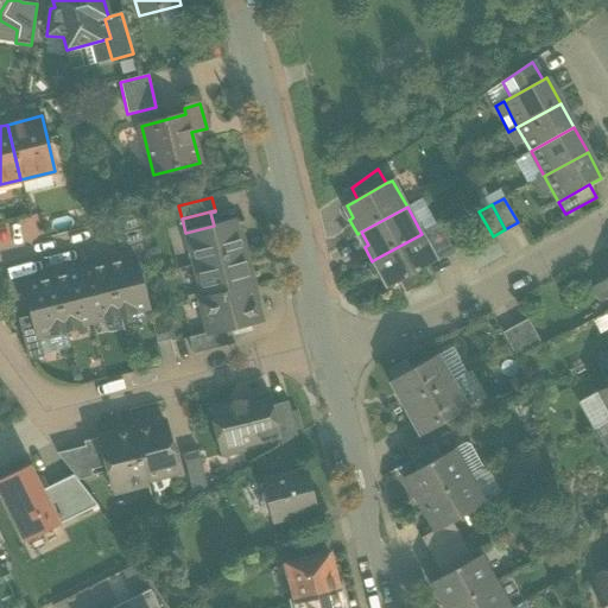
[(37,213),(4,222),(8,238),(42,228),(37,213)]
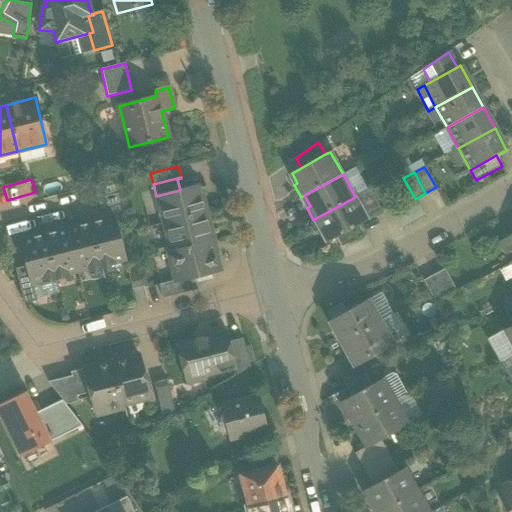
[(180,190),(156,196),(163,224),(207,212),(204,200),(201,201),(197,186),(180,190)]
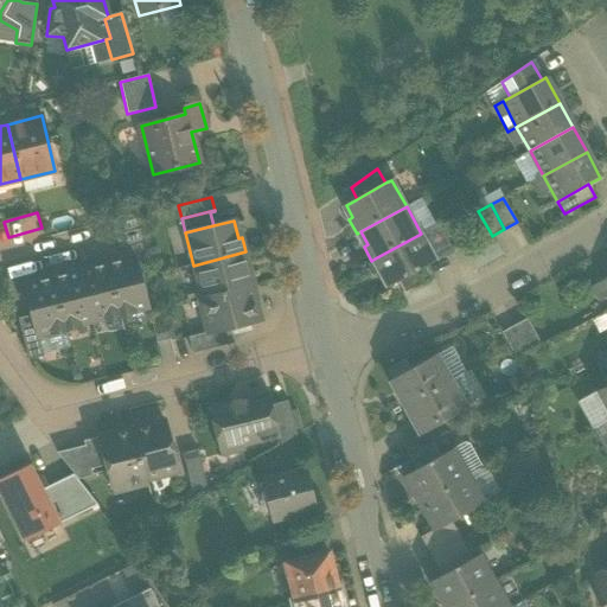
[(490,231),(462,247),(470,259),(496,244),(492,236),(490,231)]
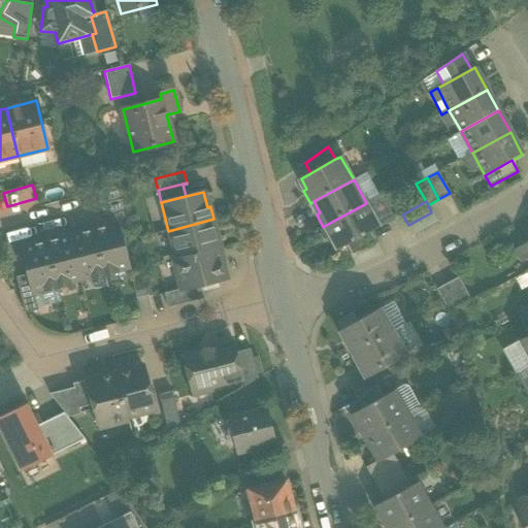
[(366,203),(326,225),(332,236),(329,237),(336,250),(348,243),(370,231),(380,227),(366,203)]
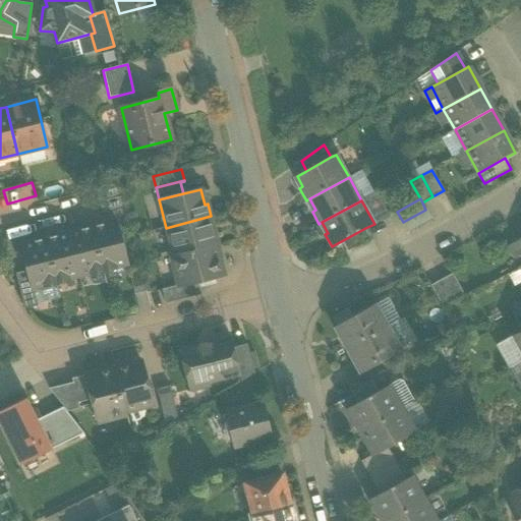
[(425,210),(403,222),(408,233),(432,220),(426,209),(425,210)]
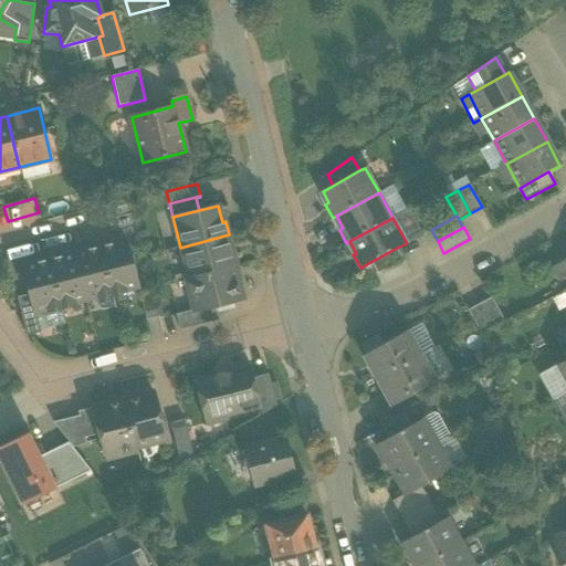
[(229,234),(180,248),(188,278),(237,265),(229,234)]
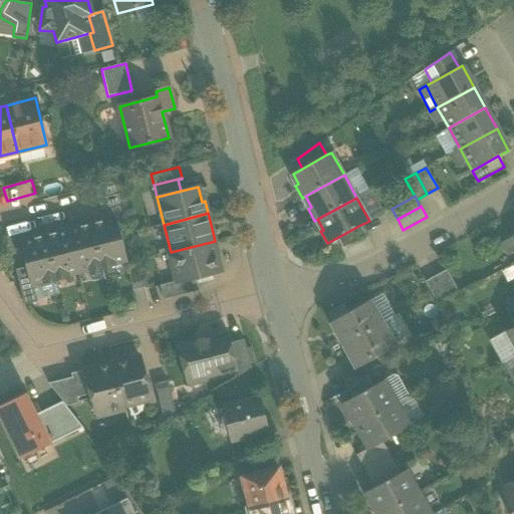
[(114,219),(90,225),(101,268),(113,265),(113,264),(125,261),(114,219)]
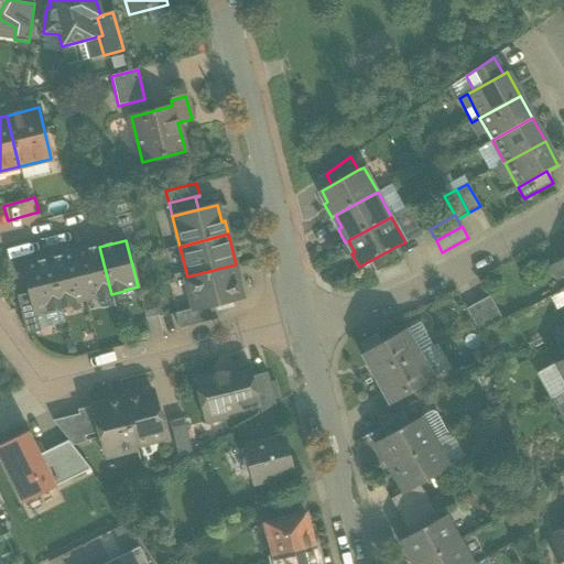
[(99,247),(74,252),(86,300),(98,296),(99,297),(111,294),(99,247)]
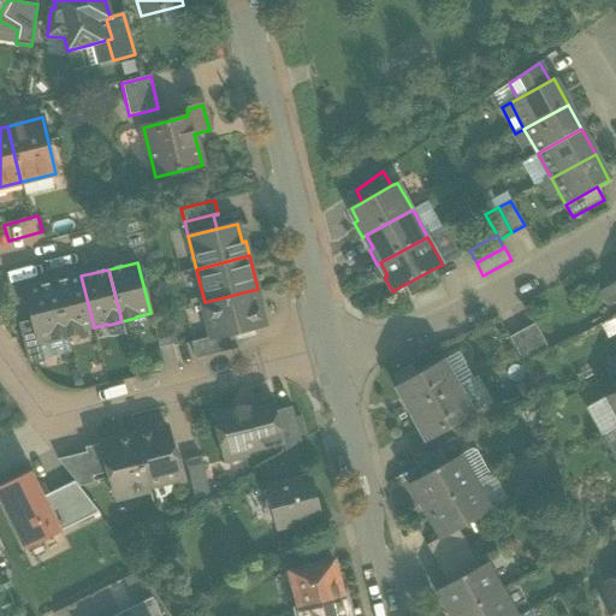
[(432,270),(406,284),(412,297),(439,283),(432,270)]
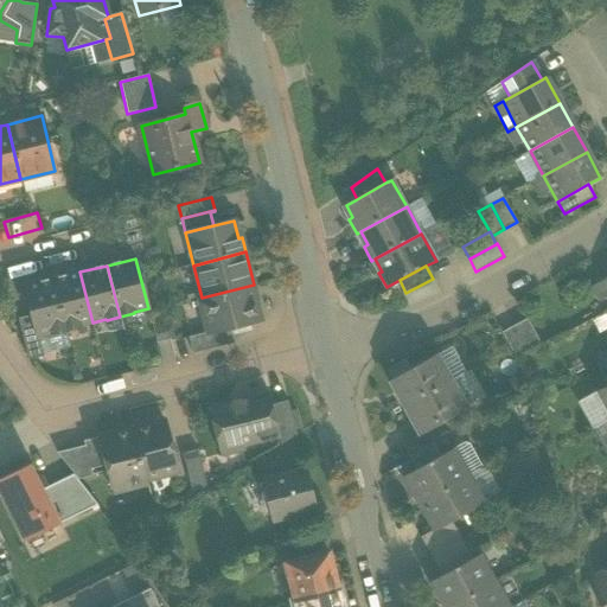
[(80,272),(52,279),(65,331),(80,327),(80,326),(93,323),(80,272)]
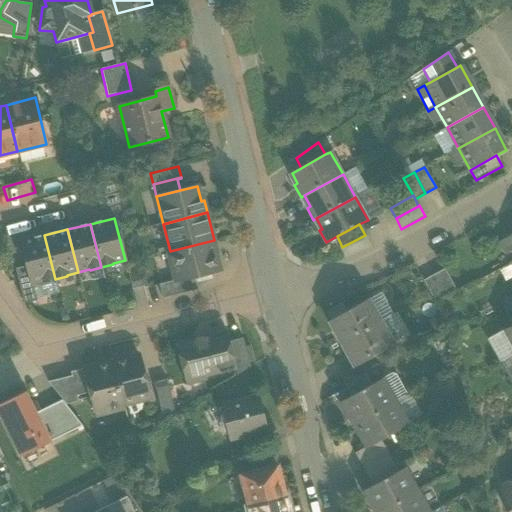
[(511,234),(500,241),(501,243),(511,238),(511,239),(511,246),(511,234)]
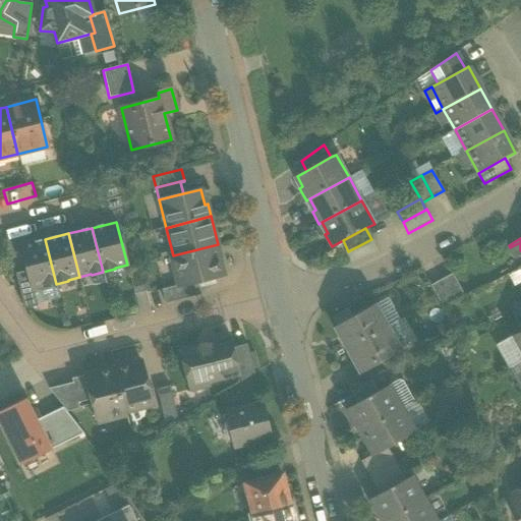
[(45,239),(20,245),(27,271),(32,288),(33,288),(44,285),(45,287),(56,284),(45,239)]
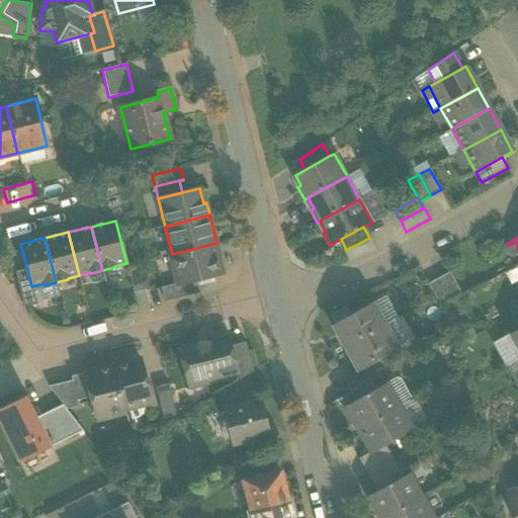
[(172,254),(170,254),(178,284),(178,285),(196,280),(222,274),(218,255),(220,254),(217,243),(172,254)]
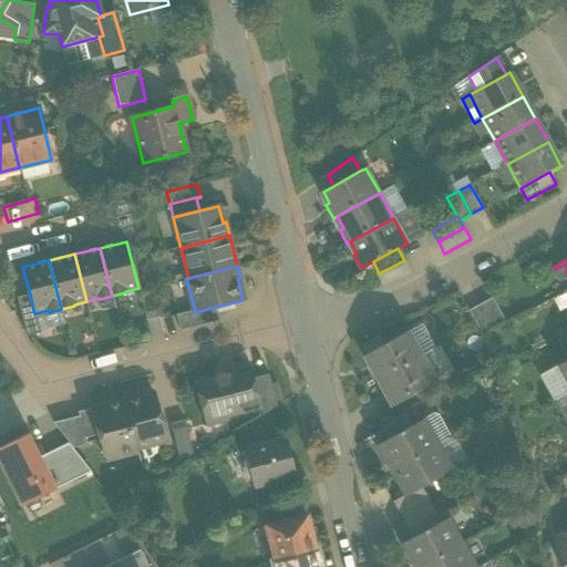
[(153,291),(140,295),(146,320),(158,317),(153,291)]
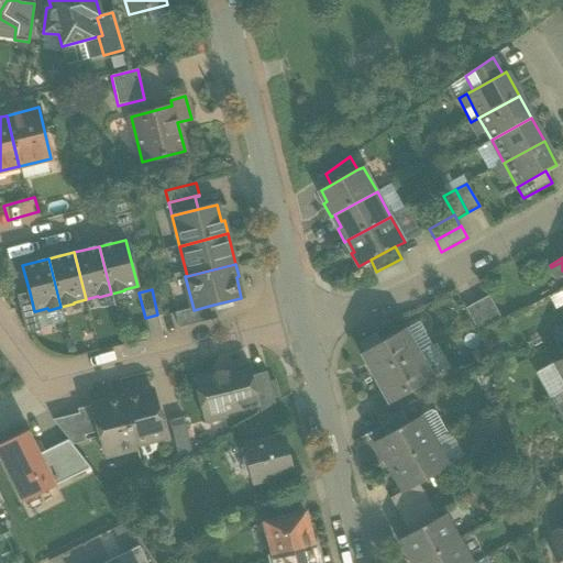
[(34,311),(30,293),(17,296),(26,334),(41,331),(35,311),(34,311)]
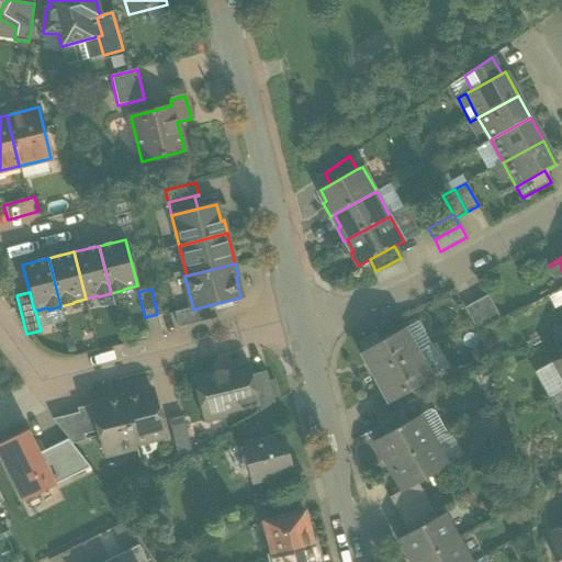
[(501,318),(487,295),(476,302),(489,325),(501,318)]
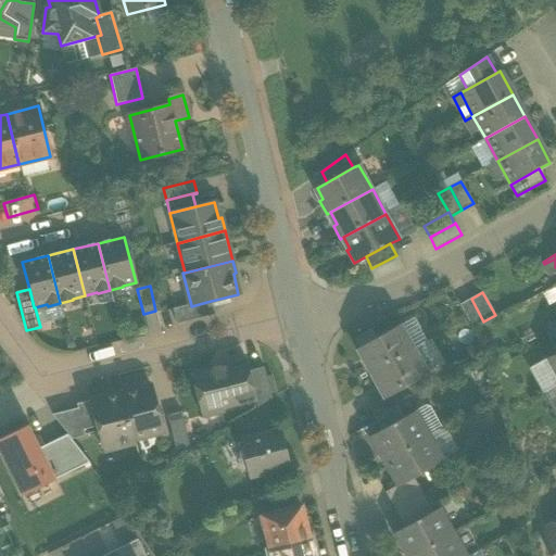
[(483,321),(471,299),(459,305),(472,328),(483,321)]
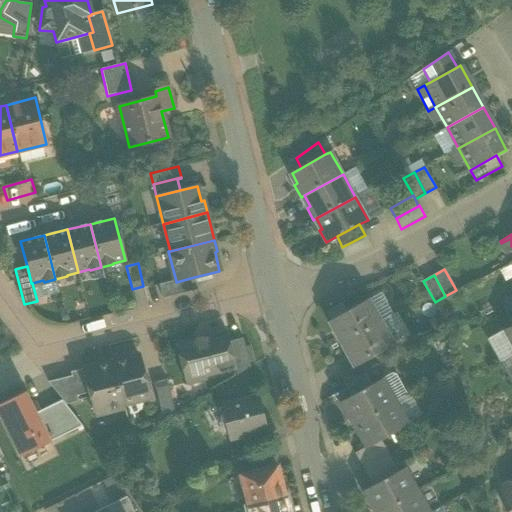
[(176,282),(176,281),(159,285),(162,298),(197,290),(194,277),(176,282)]
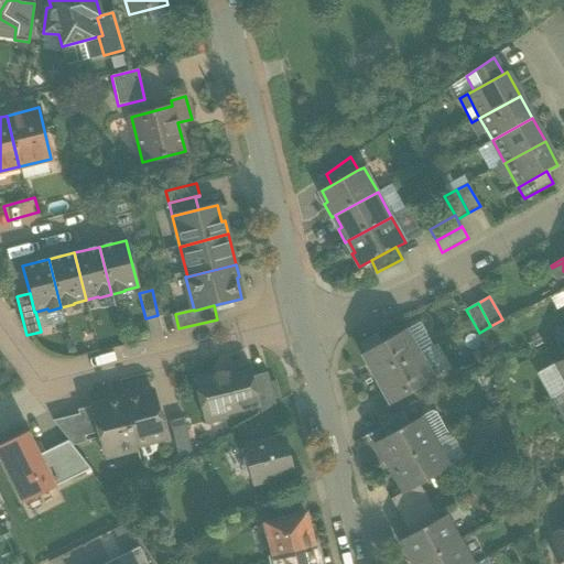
[(421,321),(362,354),(369,366),(367,368),(373,380),(421,355),(435,346),(421,321)]
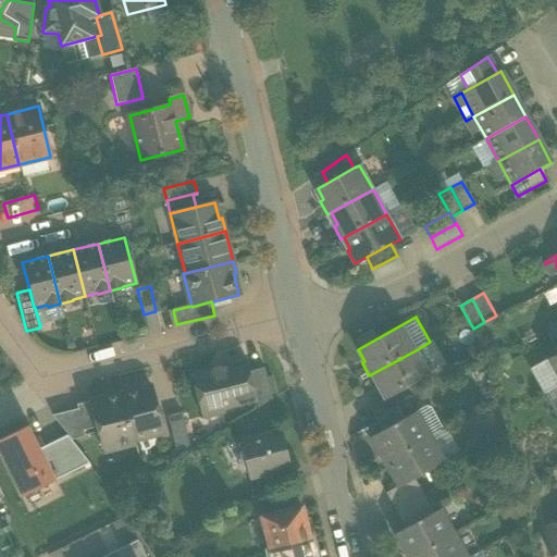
[(416,350),(372,374),(379,385),(375,386),(383,399),(383,400),(398,392),(429,375),(416,350)]
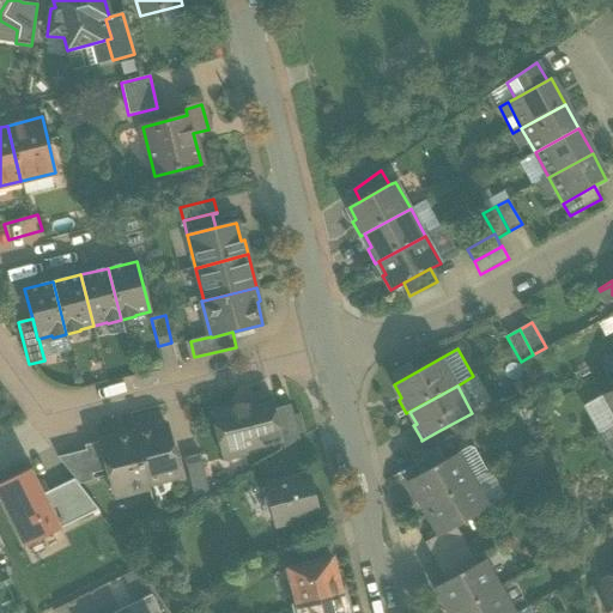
[(612,390),(602,398),(612,416),(612,390)]
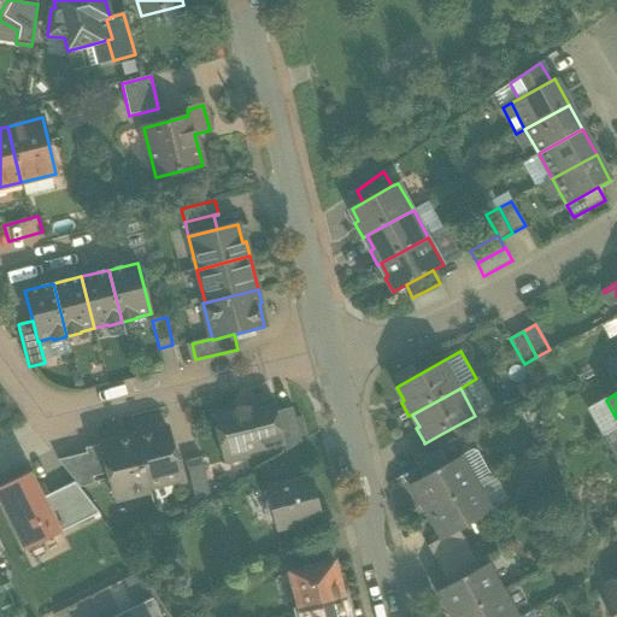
[(274,401),(213,416),(224,463),(248,457),(247,452),(264,448),(263,444),(282,439),(283,439),(276,412),(274,401)]
